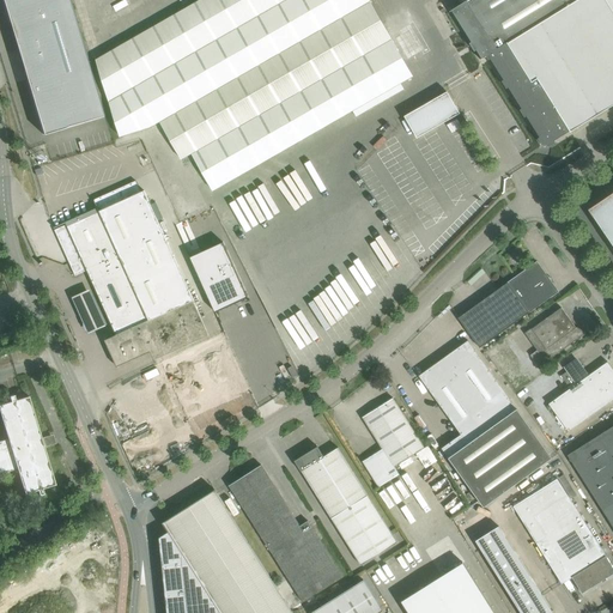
[(1,0),(10,24),(13,23),(17,34),(25,31),(25,32),(49,24),(60,60),(24,71),(43,135),(105,116),(70,0),(1,0)]
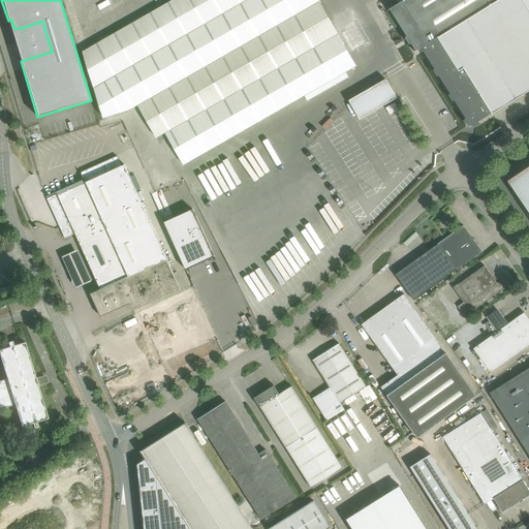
[(104,118),(136,105),(155,138),(165,132),(183,164),(356,66),(318,0),(172,0),(83,51),(104,118)]
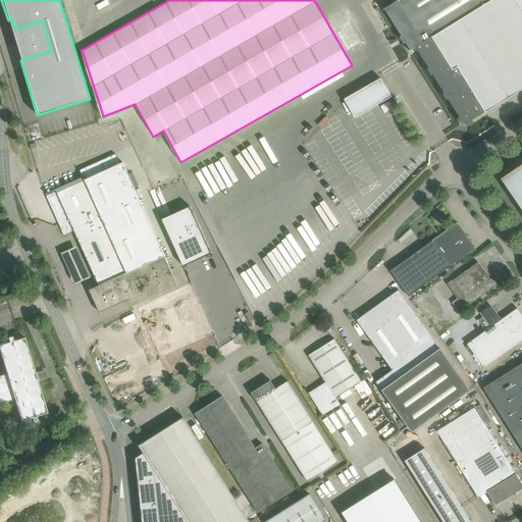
[(521,0),(400,0),(392,6),(461,117),(471,120),(521,88),(521,0)]
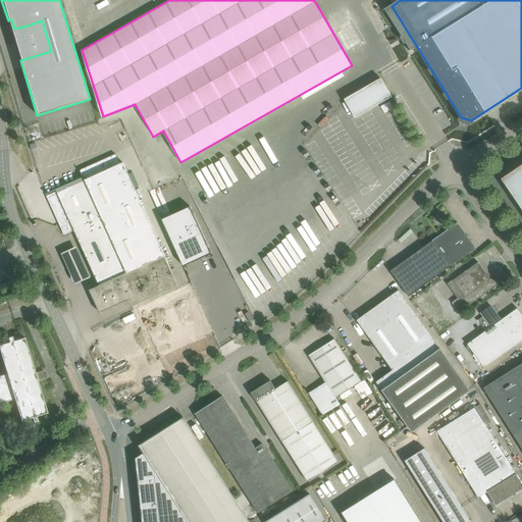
[(390,97),(387,91),(380,79),(345,99),(355,117),(390,97)]
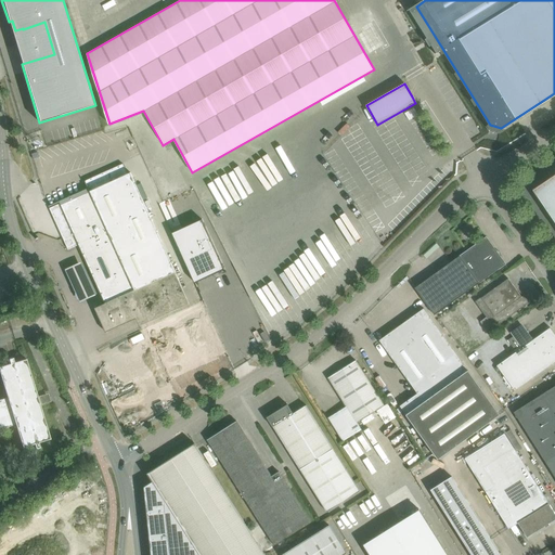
[(414,108),(405,113),(409,120),(418,115),(414,108)]
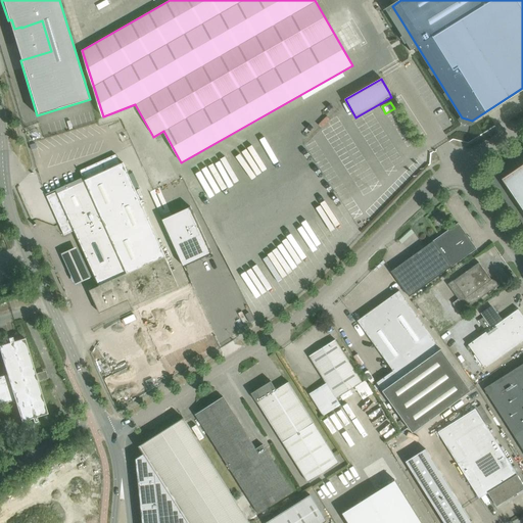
[(57,192),(47,196),(64,235),(74,231),(99,286),(89,290),(99,313),(129,299),(132,307),(179,286),(123,162),(129,159),(125,150),(81,171),(84,177),(56,190),(57,192)]
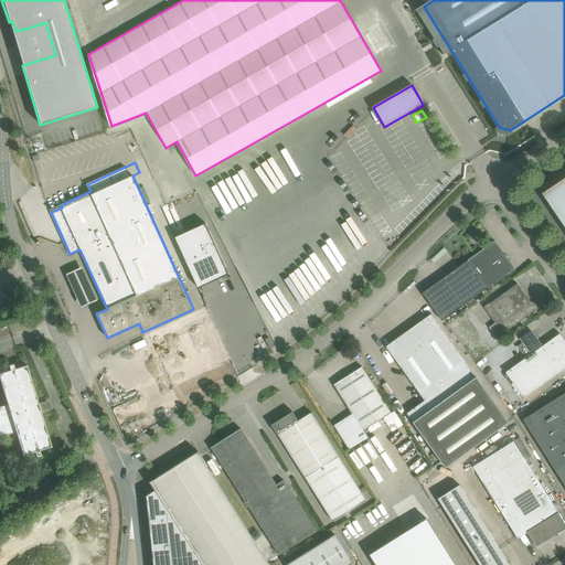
[(564,178),(543,193),(564,225),(564,178)]
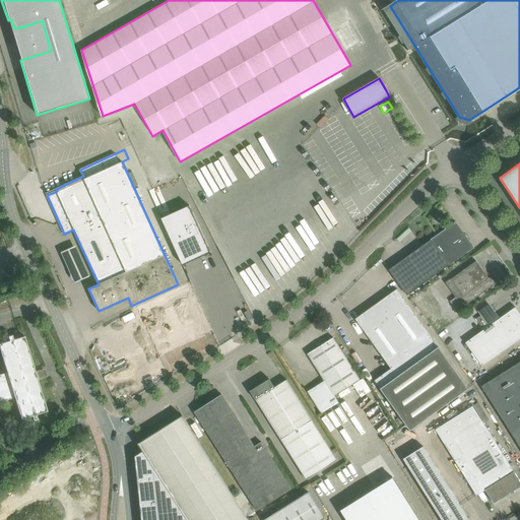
[(189,205),(161,218),(182,265),(210,252),(189,205)]
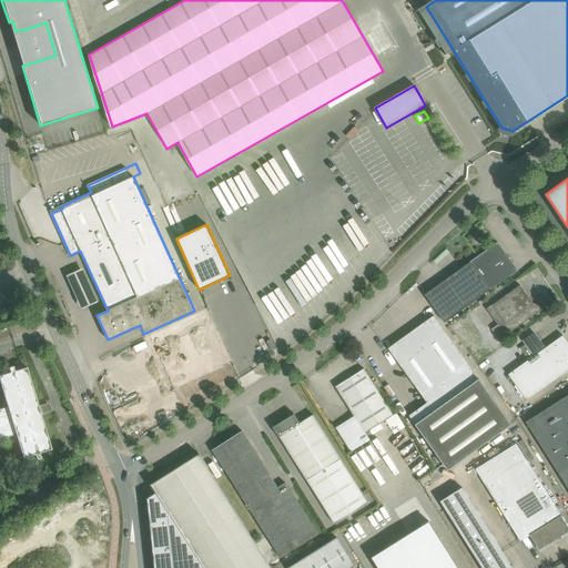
[(425,295),(445,322),(490,290),(518,271),(497,242),(470,262),(425,295)]
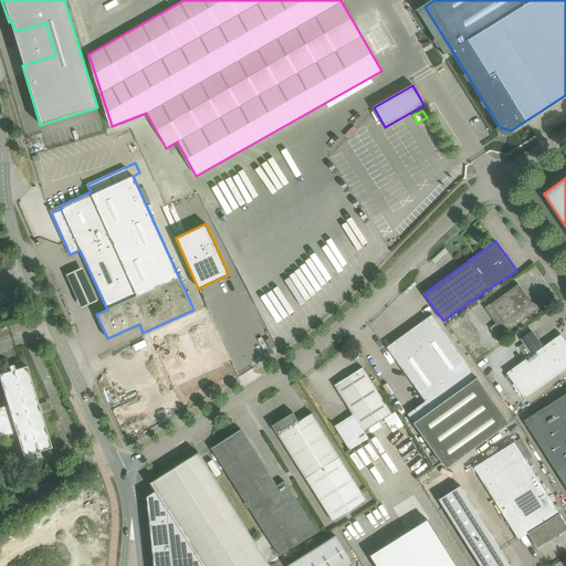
[(271,290),(291,314),(333,279),(326,271),(327,270),(314,254),(271,290)]
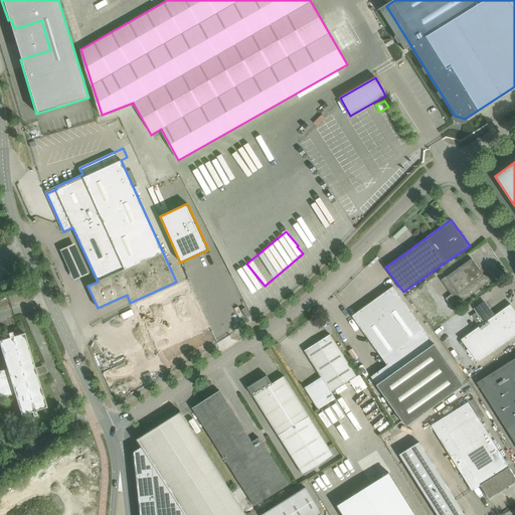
[(71,240),(57,246),(71,277),(86,271),(71,240)]
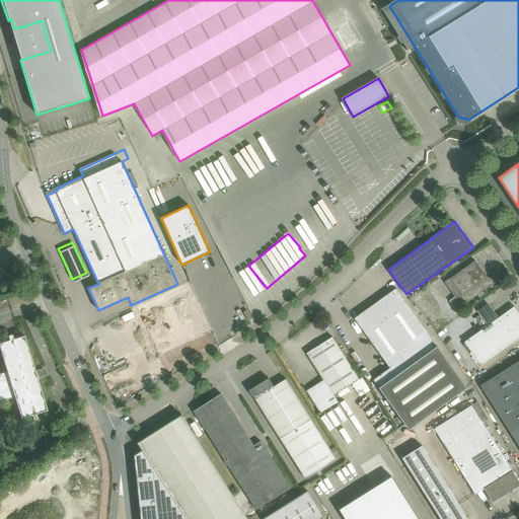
[(227,264),(226,264),(245,301),(252,297),(246,285),(250,283),(247,276),(241,279),(231,258),(230,260),(225,250),(222,252),(227,264)]
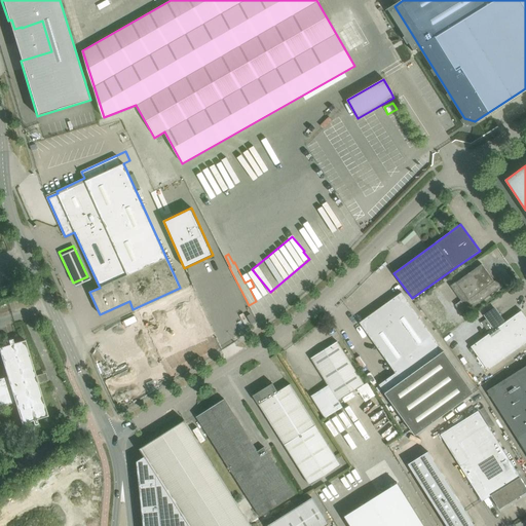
[(456,282),(450,286),(460,300),(455,305),(462,314),(468,310),(499,289),(482,264),(456,282)]
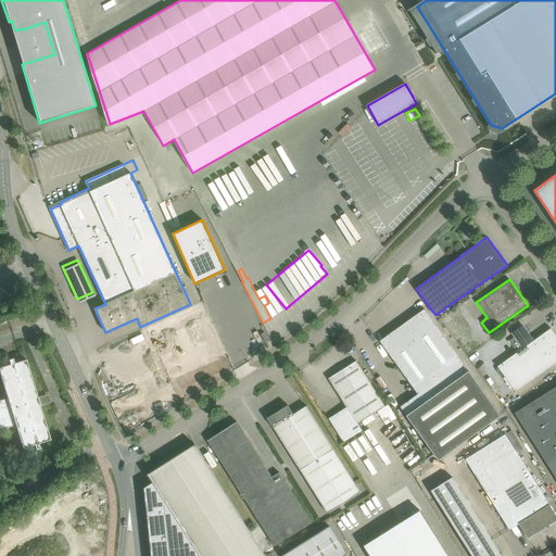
[(204,303),(173,317),(144,329),(167,379),(226,353),(204,303)]
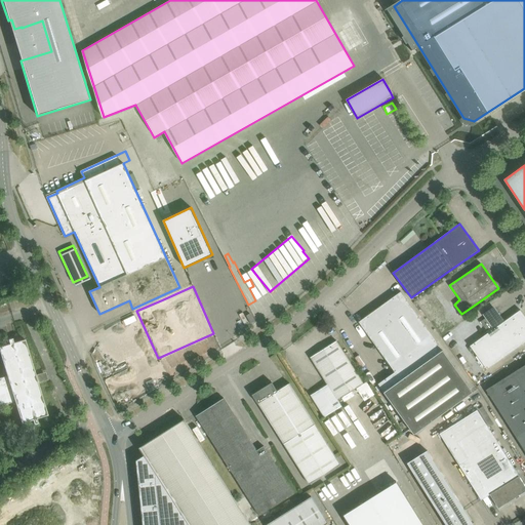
[(473,393),(401,292),(384,304),(382,301),(374,308),(376,310),(359,322),(401,380),(385,393),(414,435),(473,393)]
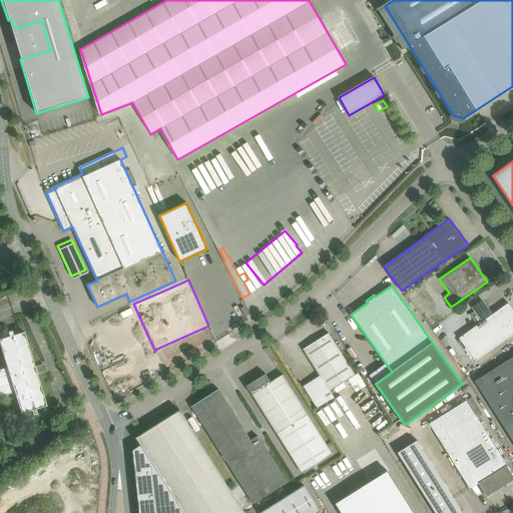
[(512,309),(508,303),(500,309),(459,339),(457,341),(461,346),(463,345),(476,362),(512,334),(512,309)]
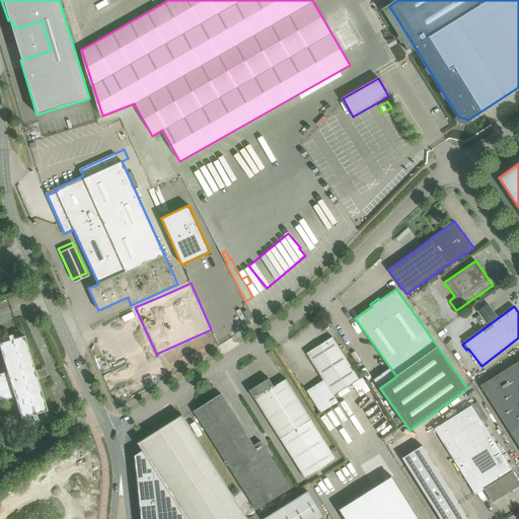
[(0,400),(14,396),(21,419),(31,415),(33,420),(38,419),(35,414),(47,411),(36,378),(43,376),(41,370),(35,372),(24,336),(13,339),(12,335),(8,336),(9,341),(0,343),(0,349),(7,372),(0,373),(0,400)]
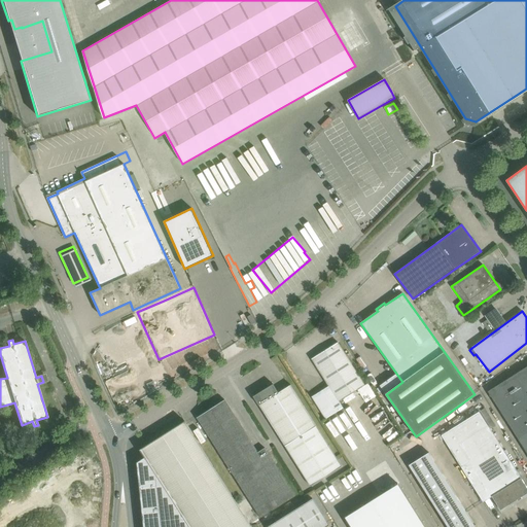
[(312,359),(317,367),(328,386),(312,396),(326,419),(344,408),(339,400),(349,394),(364,385),(338,342),(312,359)]
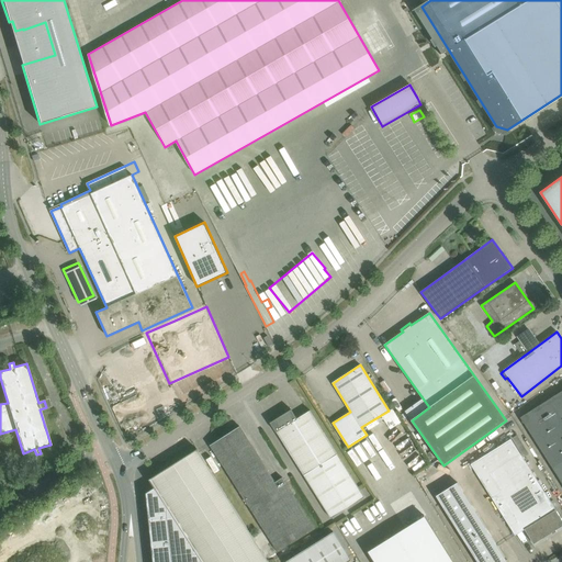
[(561,390),(520,417),(561,483),(561,390)]
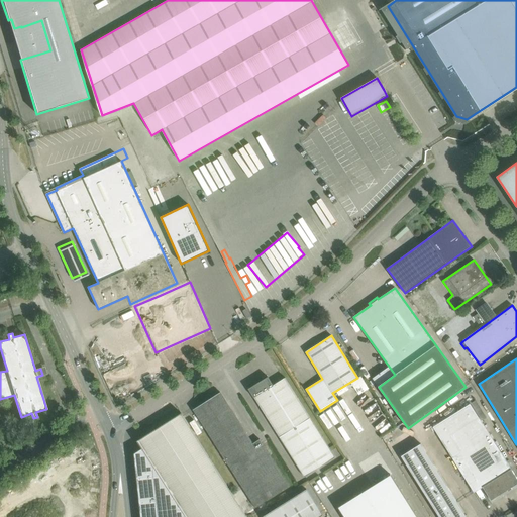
[(346,394),(368,381),(363,374),(357,378),(342,387),(346,394)]
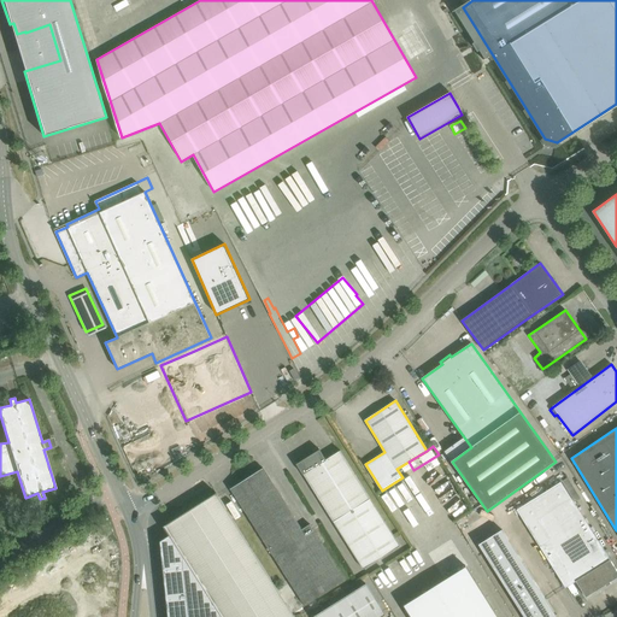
[(303,474),(304,474),(310,485),(334,522),(363,569),(400,545),(340,451),(325,459),(319,450),(297,464),(303,474)]
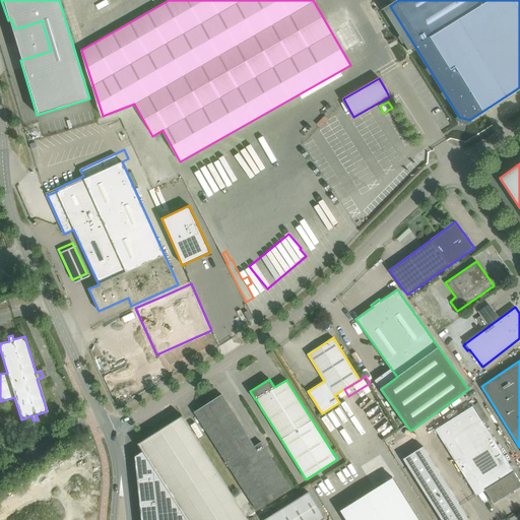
[(194,412),(199,420),(257,510),(291,489),(265,447),(258,451),(221,394),(194,412)]
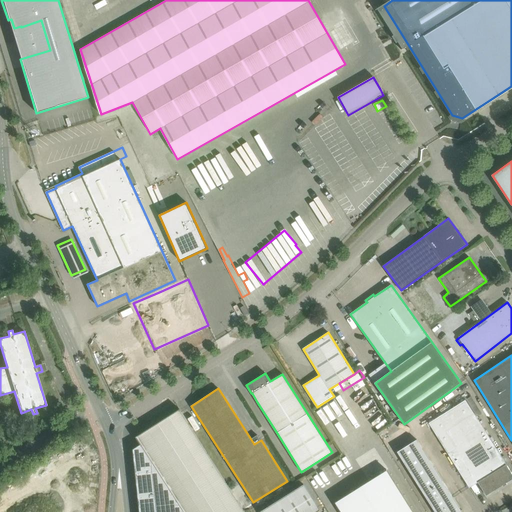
[(471,396),(466,400),(476,417),(482,413),(471,396)]
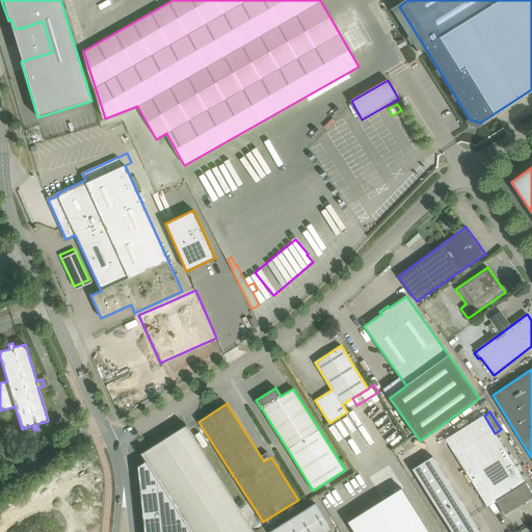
[(505,514),(531,498),(531,491),(495,433),(484,416),(446,440),(487,507),(488,506),(484,500),(493,495),(505,514)]
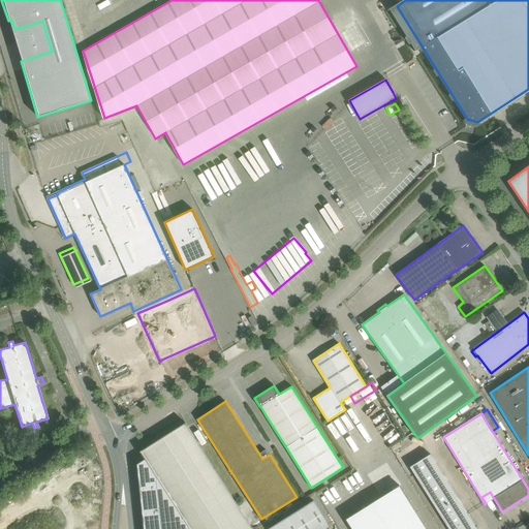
[(190,528),(249,528),(252,528),(185,423),(142,450),(148,460),(190,528)]
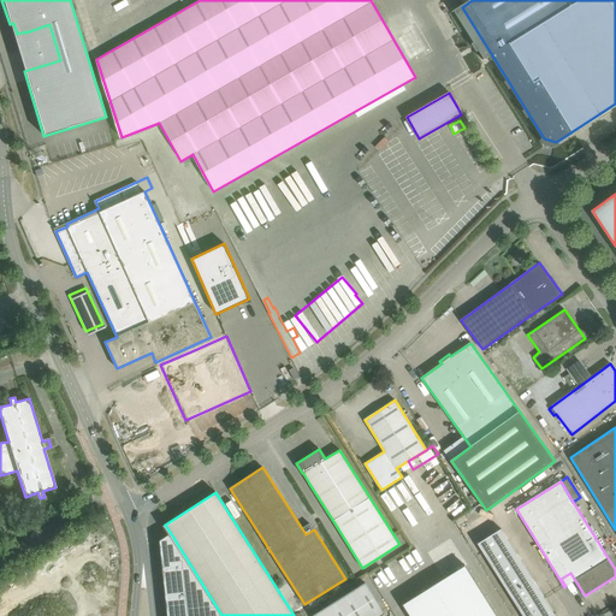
[(498,527),(475,542),(522,615),(546,615),(552,612),(498,527)]
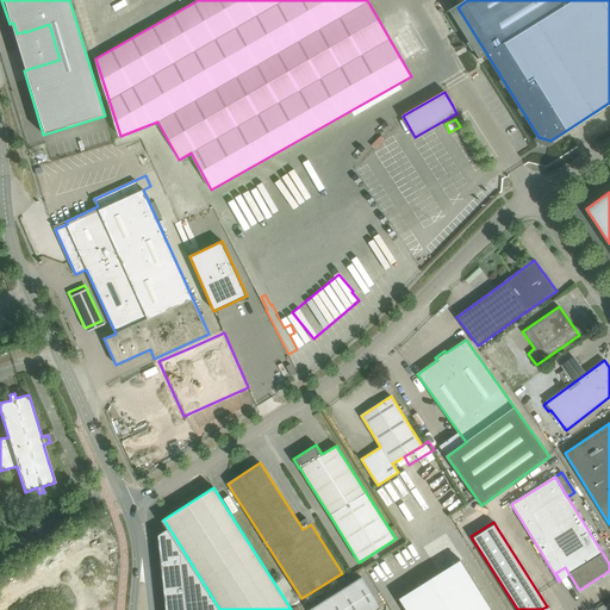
[(219,609),(170,530),(161,536),(168,609),(219,609)]
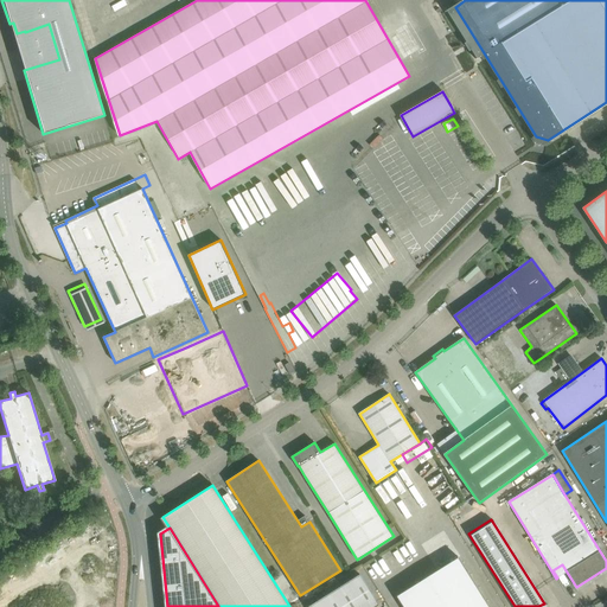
[(398,595),(406,606),(489,606),(459,557),(398,595)]
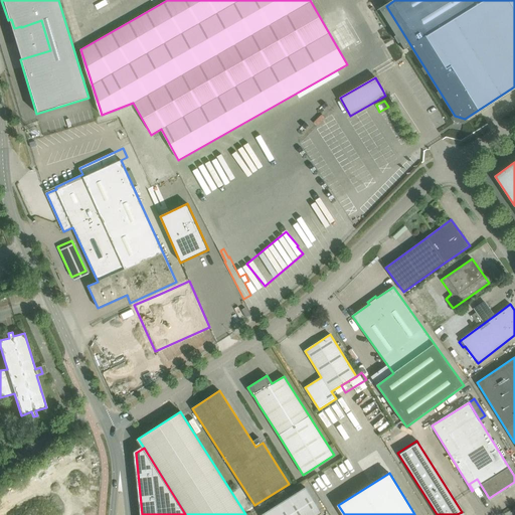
[(261,509),(264,514),(262,514),(318,514),(322,513),(305,487),(270,510),(267,505),(261,509)]
